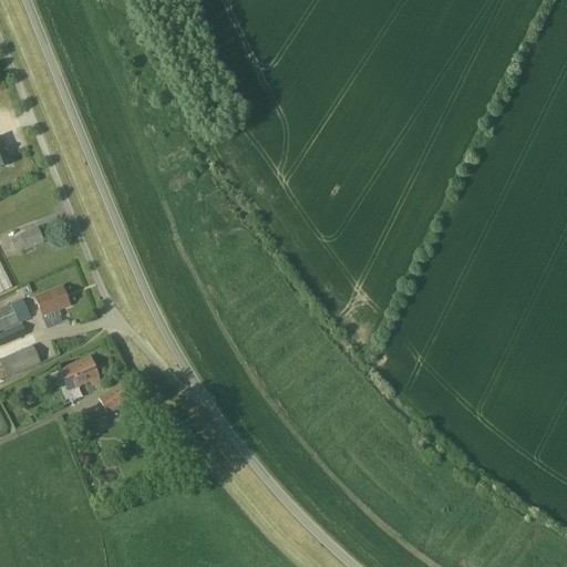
[(0,167),(11,164),(0,137),(0,167)]
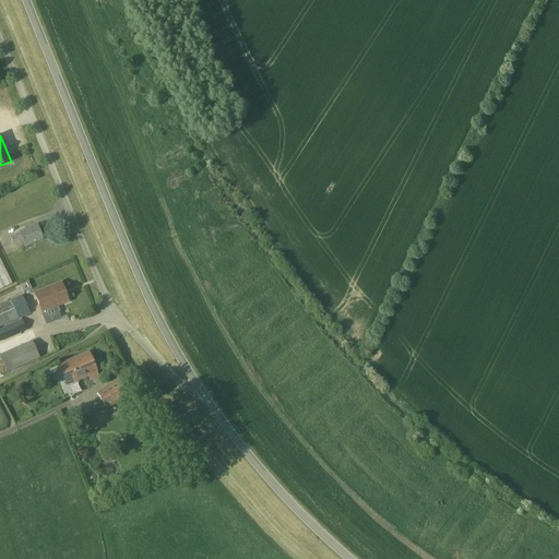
[(43,240),(37,226),(10,237),(13,246),(22,241),(25,248),(43,240)]
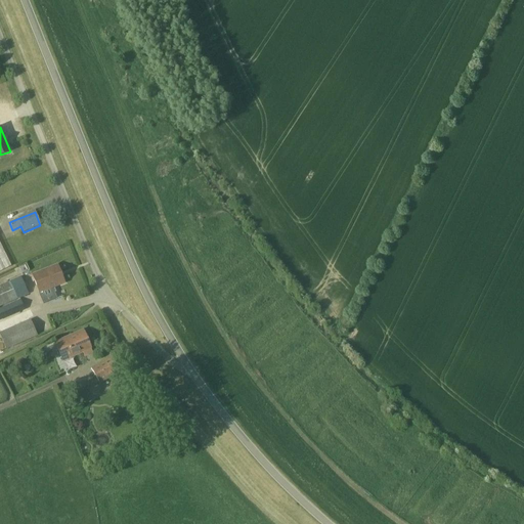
[(0,244),(0,271),(11,266),(0,244)]
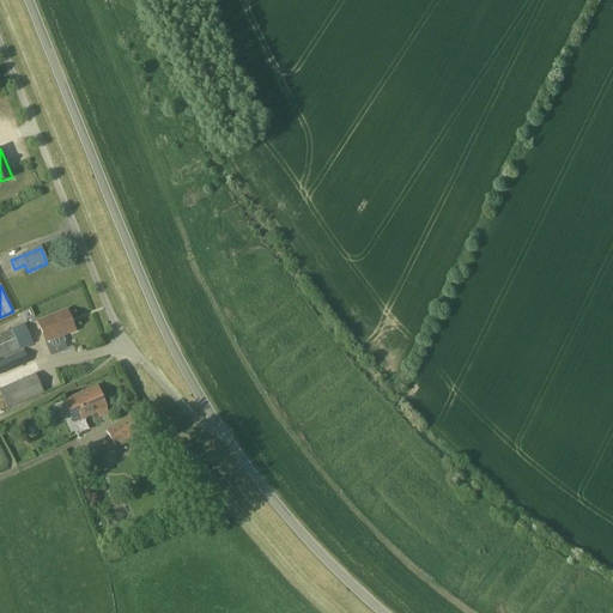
[(76,331),(67,311),(38,322),(47,343),(76,331)]
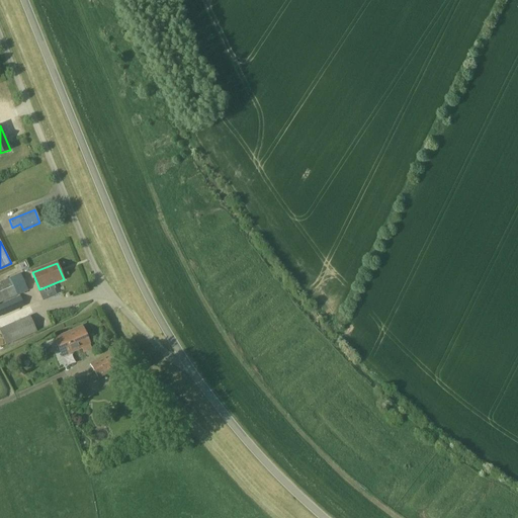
[(0,303),(26,291),(19,274),(0,283),(0,316),(24,306),(20,297),(0,306),(0,303)]
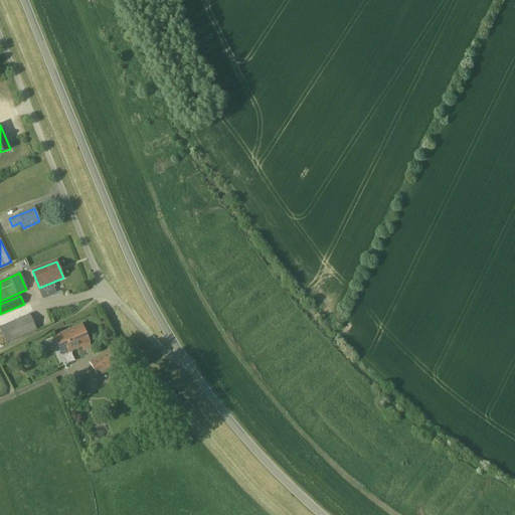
[(29,314),(0,327),(0,331),(6,344),(36,330),(29,314)]
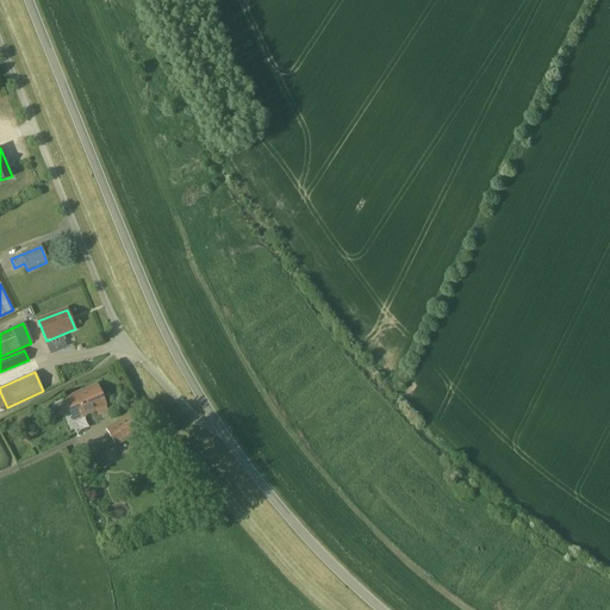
[(106,406),(97,385),(63,399),(73,421),(95,411),(98,416),(109,411),(106,406)]
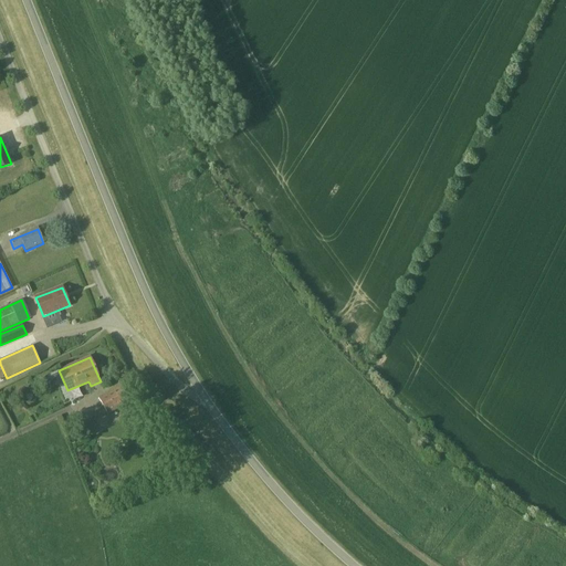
[(119,380),(124,377),(119,369),(115,373),(119,380)]
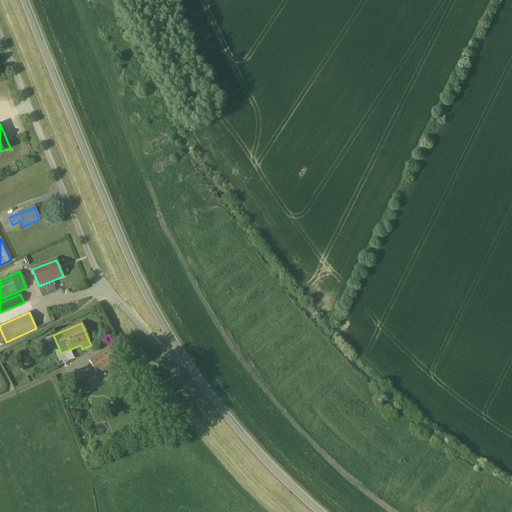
[(118,364),(109,349),(89,361),(97,376),(118,364)]
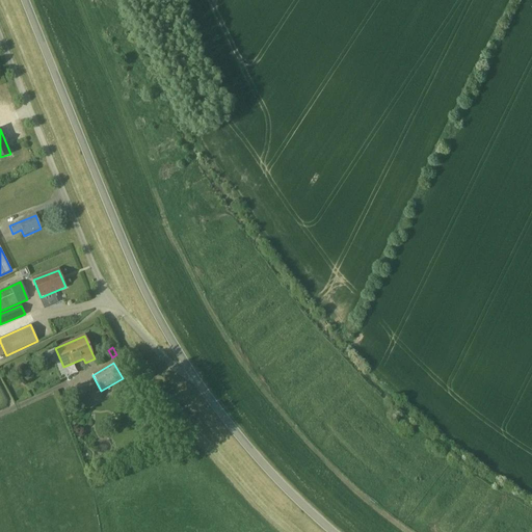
All buildings are outlined.
